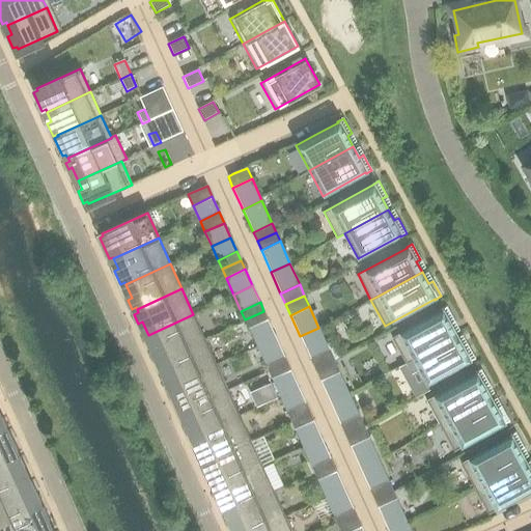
[(406,363),(413,359),(456,335),(450,325),(454,322),(446,307),(441,310),(441,311),(391,338),(406,363)]
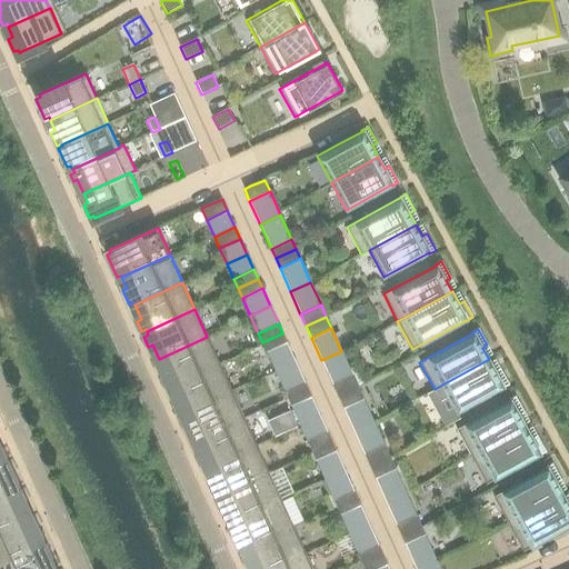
[(282,333),(262,342),(267,352),(287,342),(282,333)]
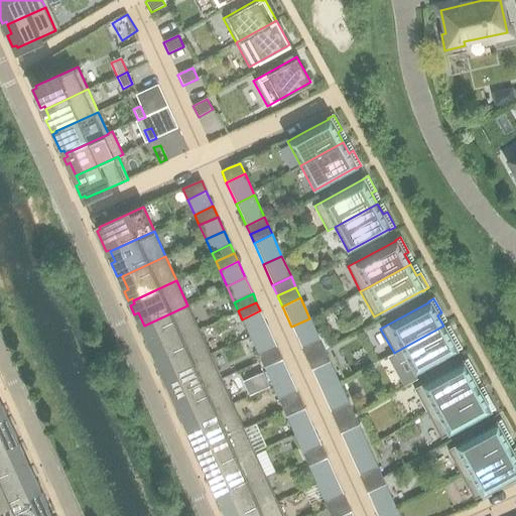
[(155,350),(199,330),(187,305),(144,326),(145,328),(141,330),(150,351),(154,349),(155,350)]
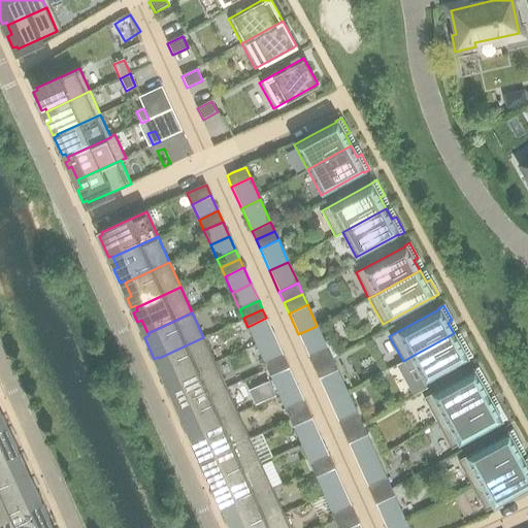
[(248,327),(256,345),(275,336),(266,318),(248,327)]
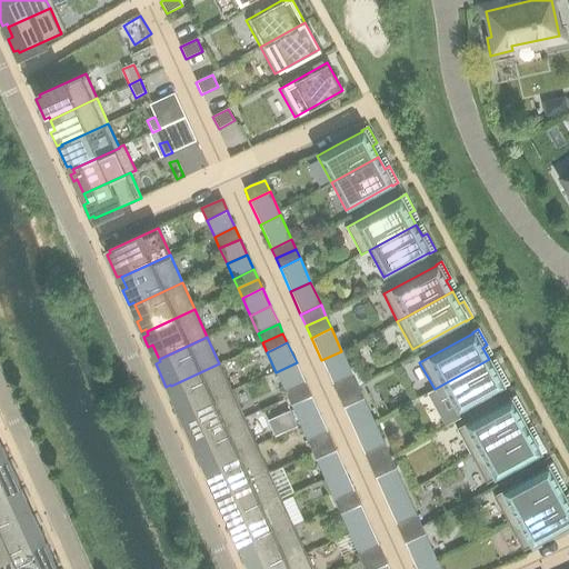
[(341,351),(321,360),(332,385),(352,375),(341,351)]
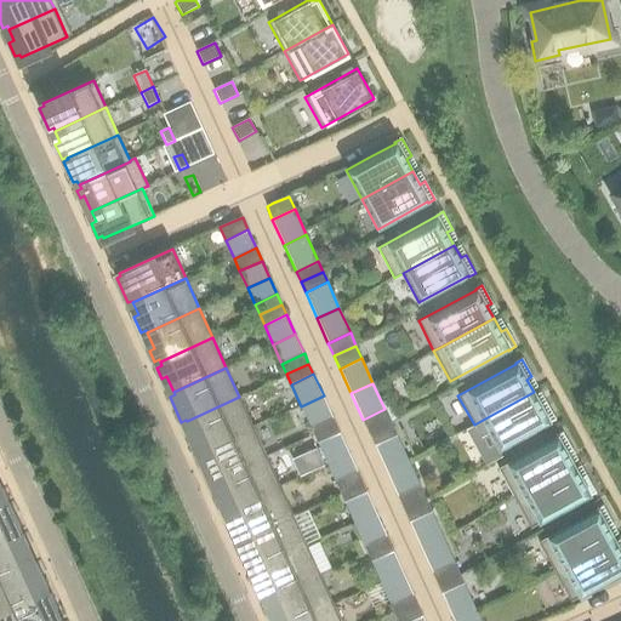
[(534,392),(483,420),(499,450),(548,422),(548,423),(556,420),(546,402),(541,405),(534,392)]
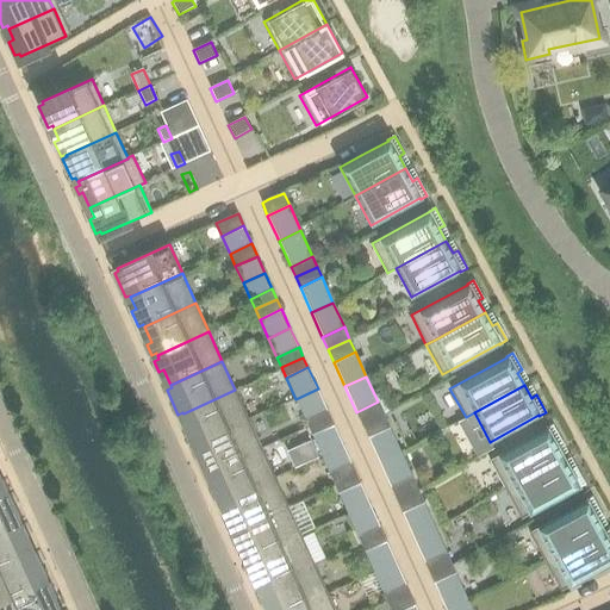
[(296,399),(306,421),(328,411),(318,388),(296,399)]
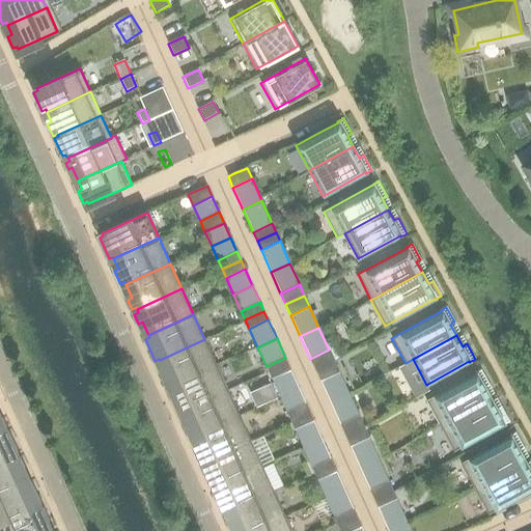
[(171,386),(217,365),(204,339),(160,360),(166,374),(162,375),(166,385),(170,383),(171,386)]
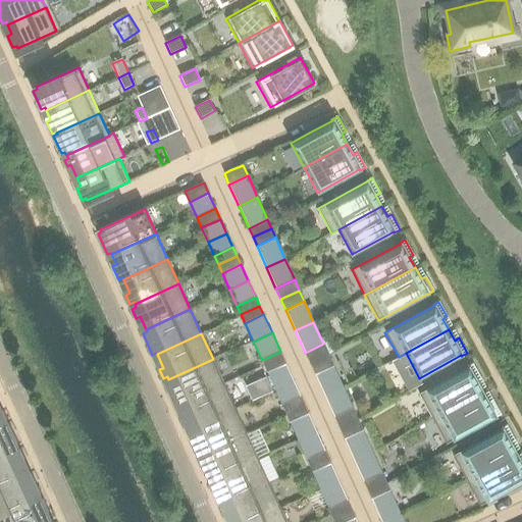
[(310,363),(328,355),(323,344),(305,353),(310,363)]
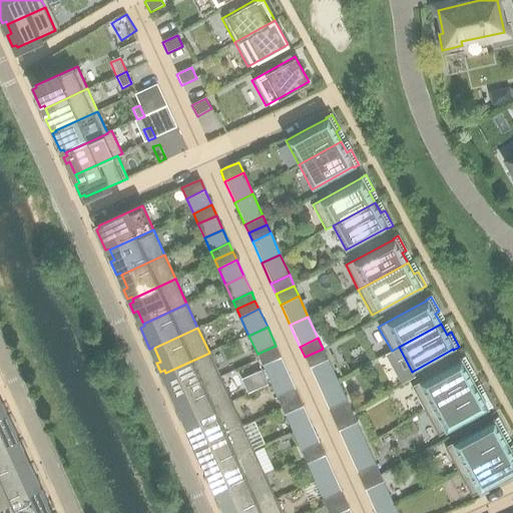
[(260,360),(279,352),(276,346),(258,354),(260,360)]
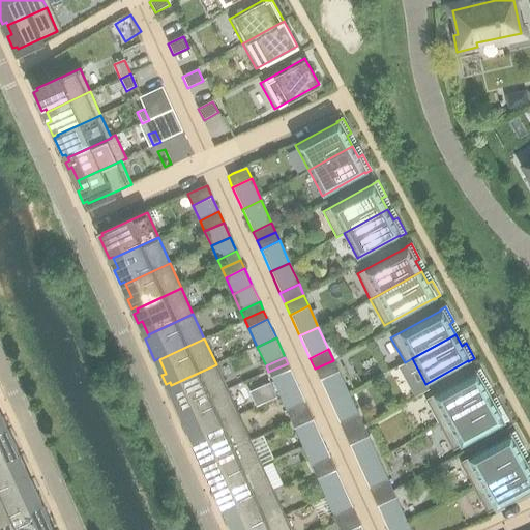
[(333,360),(315,369),(320,380),(339,372),(333,360)]
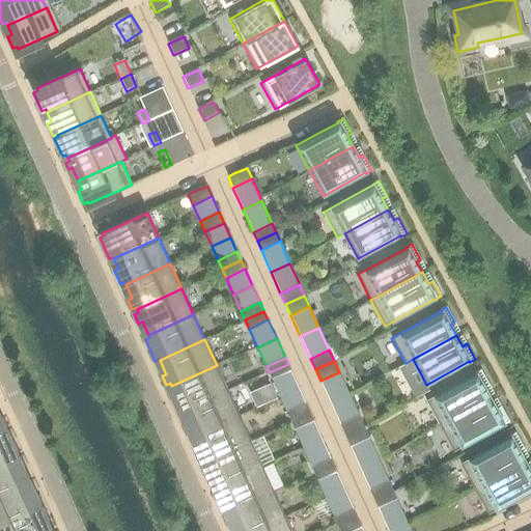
[(288,364),(269,372),(272,380),(291,370),(288,364)]
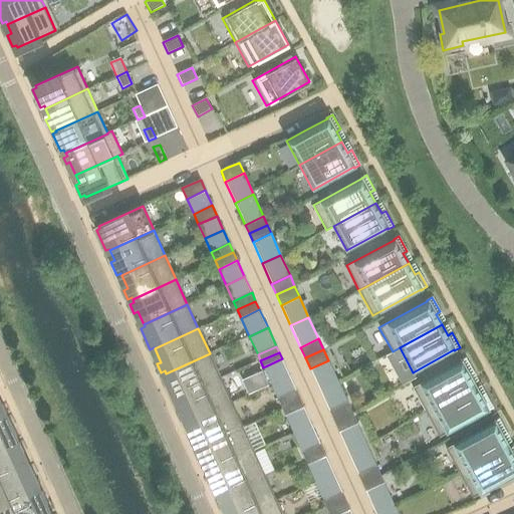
[(177,398),(221,377),(210,353),(166,373),(170,382),(167,384),(172,397),(176,396),(177,398)]
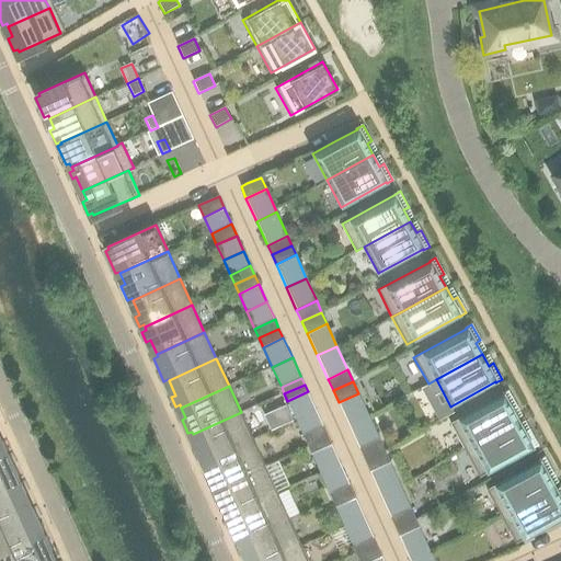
[(450,423),(465,450),(518,421),(512,409),(517,407),(508,390),(502,393),(502,395),(450,423)]
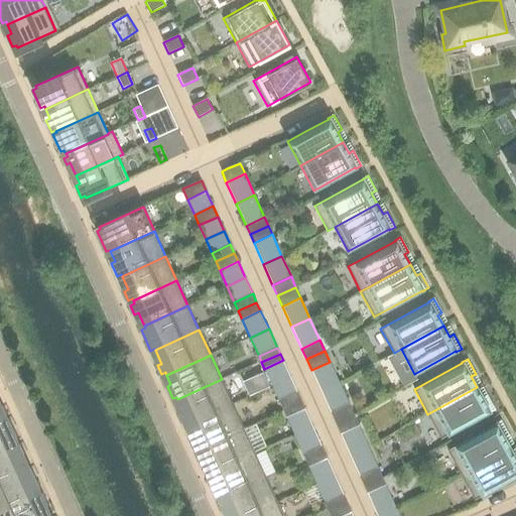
[(264,369),(271,384),(290,376),(283,360),(264,369)]
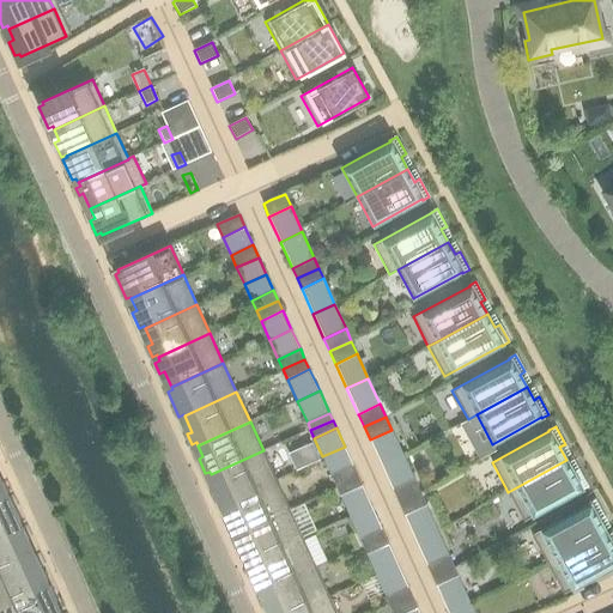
[(392,430),(370,439),(381,463),(402,454),(392,430)]
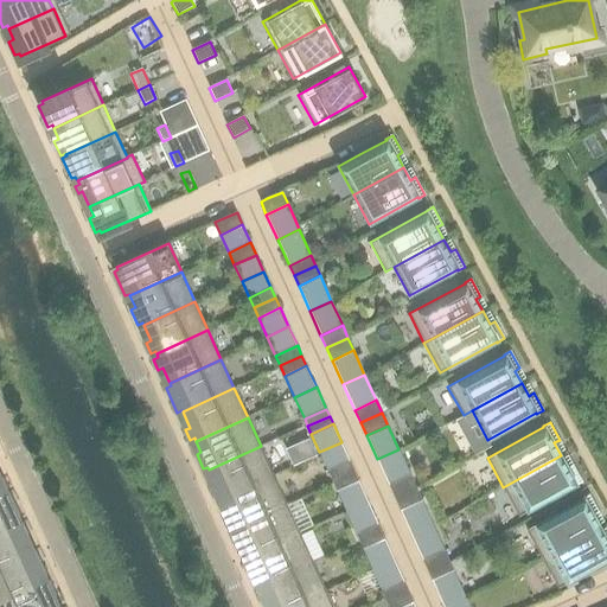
[(319,452),(328,471),(350,461),(342,442),(319,452)]
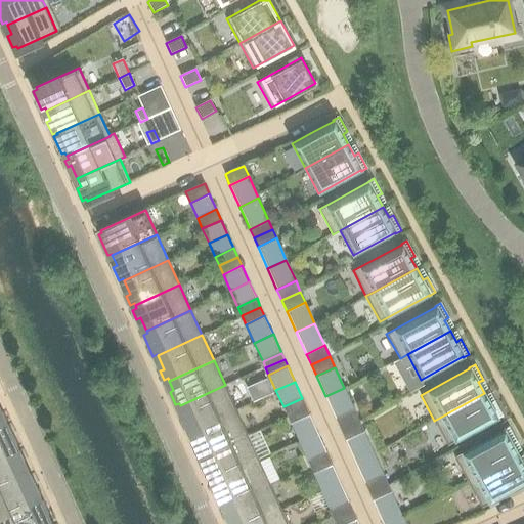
[(191,431),(236,410),(225,385),(180,405),(186,419),(182,421),(186,430),(190,428),(191,431)]
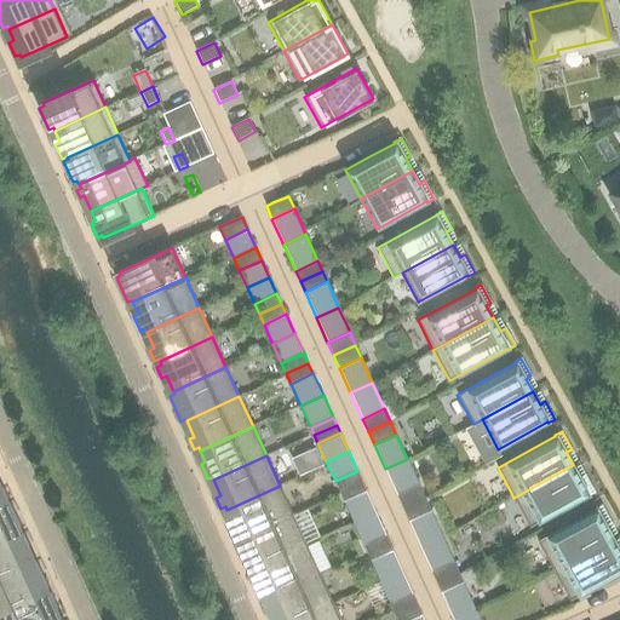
[(419,486),(407,459),(385,469),(397,495),(419,486)]
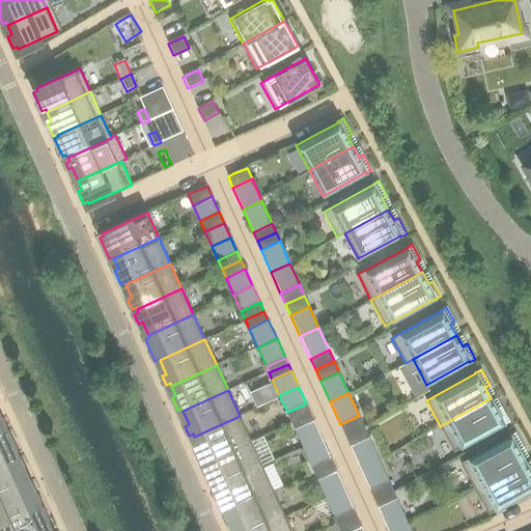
[(491,398),(440,426),(453,451),(503,424),(504,425),(509,422),(501,407),(497,409),(491,398)]
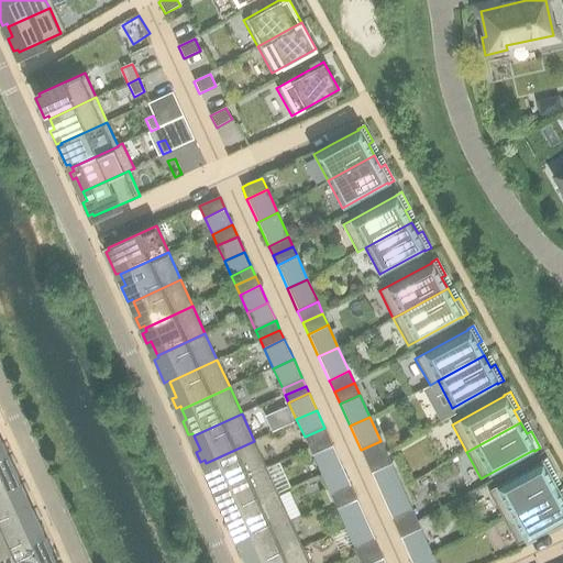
[(309,446),(329,438),(324,428),(305,437),(309,446)]
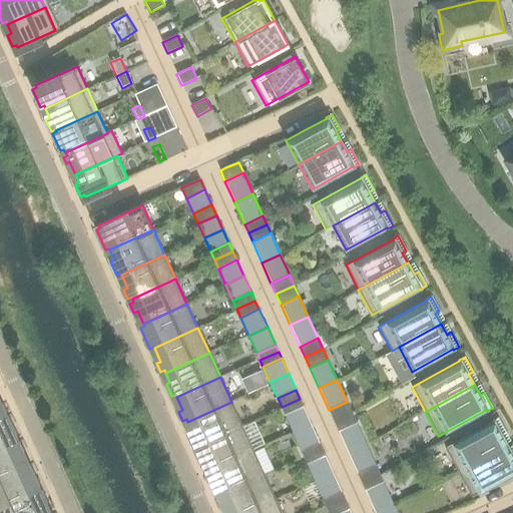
[(300,399),(282,407),(285,415),(304,407),(300,399)]
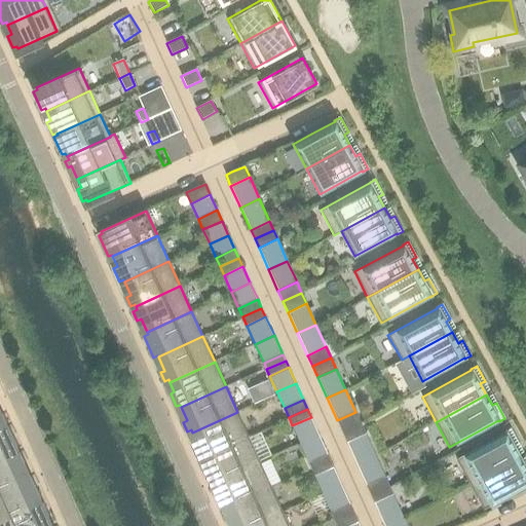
[(203,457),(249,437),(237,412),(192,433),(193,435),(189,437),(199,457),(202,455),(203,457)]
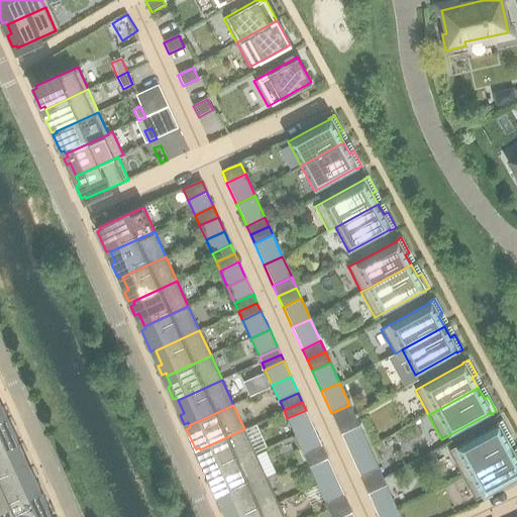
[(335,424),(354,415),(349,405),(331,413),(335,424)]
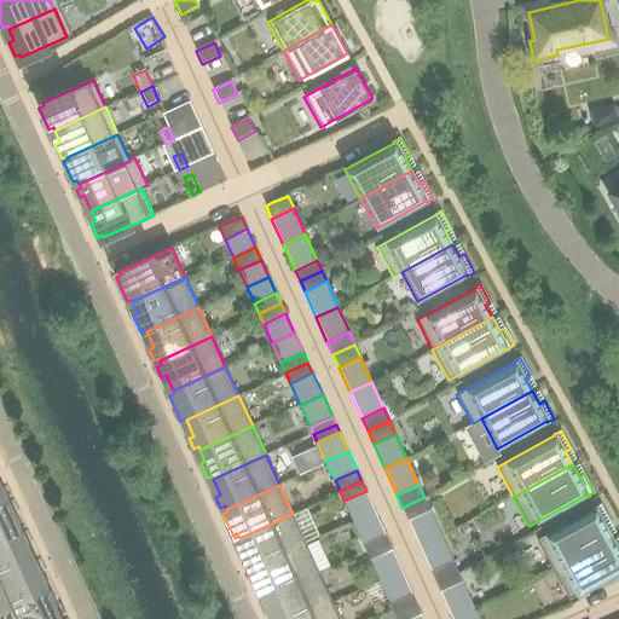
[(366,491),(343,501),(354,522),(376,513),(366,491)]
